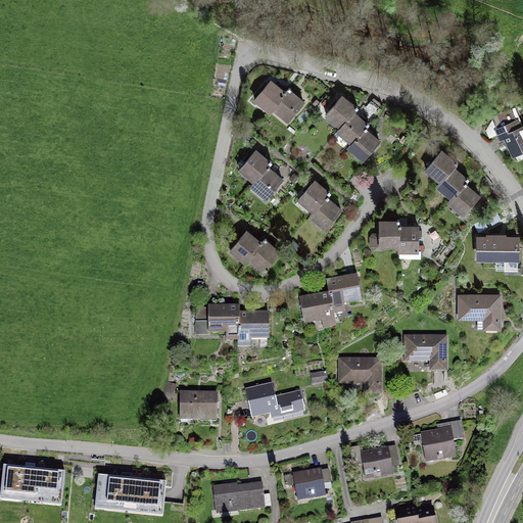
[(284,92),(271,81),(254,99),(270,111),(273,108),(286,92),(285,91),(284,92)]
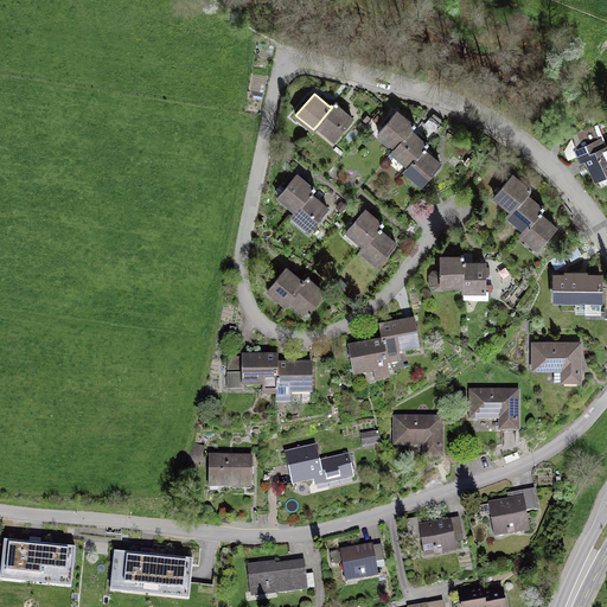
[(332,107),(317,126),(334,140),(352,119),(337,104),(338,103),(336,102),(332,107)]
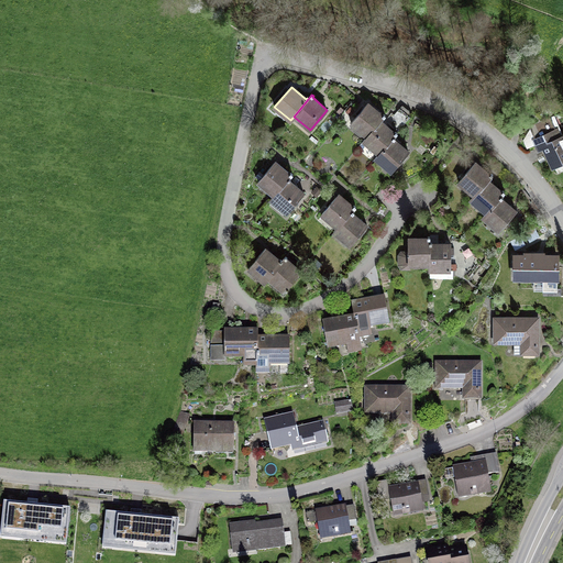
[(383,116),(368,103),(351,123),(367,136),(381,121),(385,116),(384,114),(383,116)]
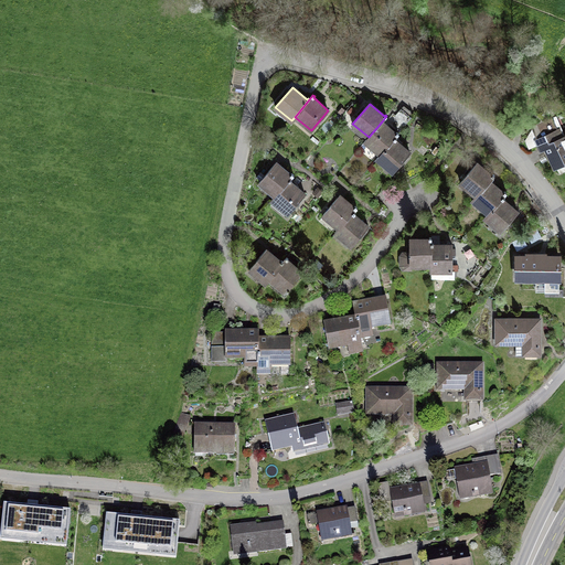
[(532,128),(541,149),(545,147),(555,167),(564,161),(564,137),(562,138),(558,131),(555,132),(555,130),(558,129),(553,118),(532,128)]
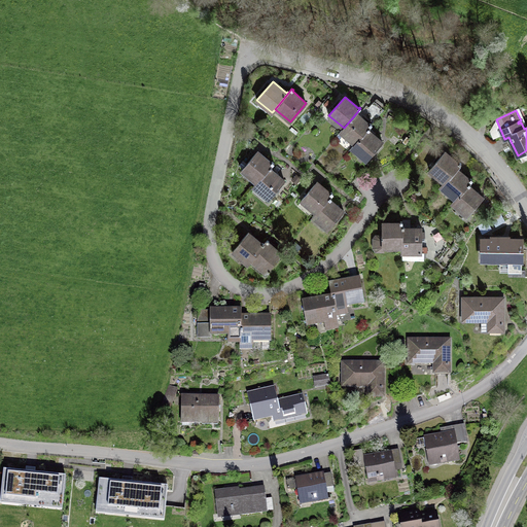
[(370,125),(356,113),(344,128),(341,132),(355,144),(369,128),(372,125),(371,123),(370,125)]
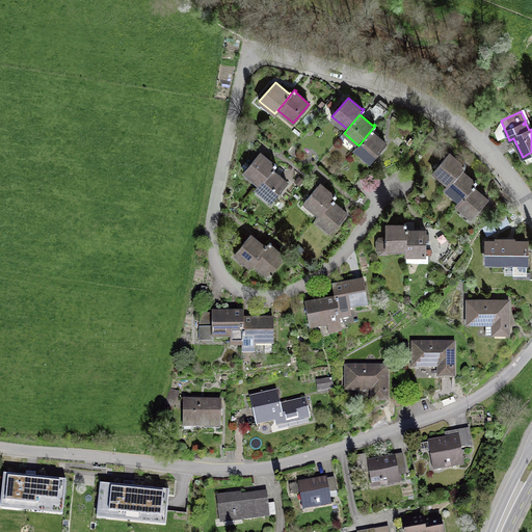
[(358,145),(354,150),(370,162),(386,143),(372,132),(374,131),(372,129),(358,145)]
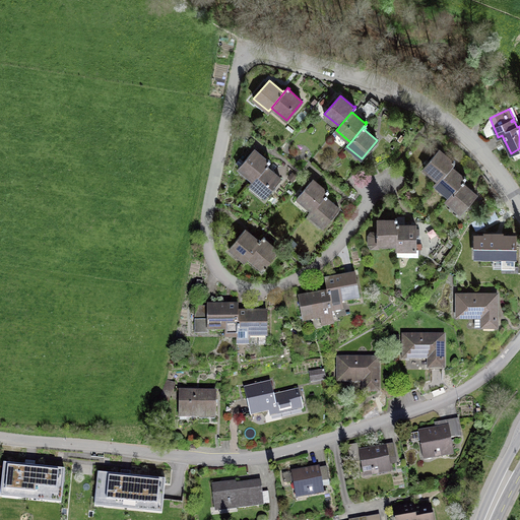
[(239,168),(253,181),(267,165),(270,160),(268,159),(267,160),(254,149),(239,168)]
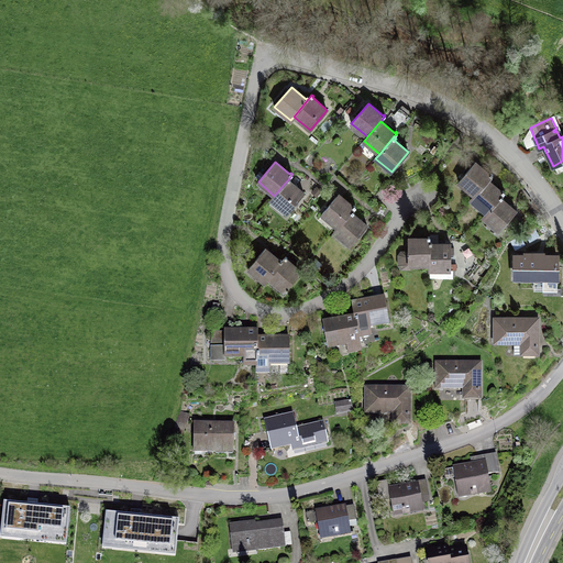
[(474,196),(488,179),(493,174),(492,173),(490,175),(475,162),(459,183),(474,196)]
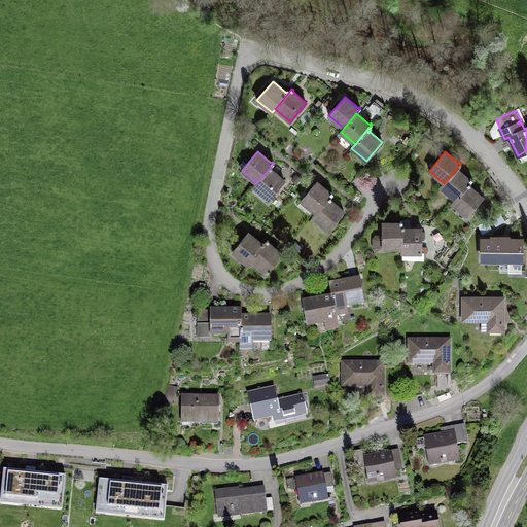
[(253,186),(269,200),(284,180),(271,169),(272,168),(271,167),(256,183),(253,186)]
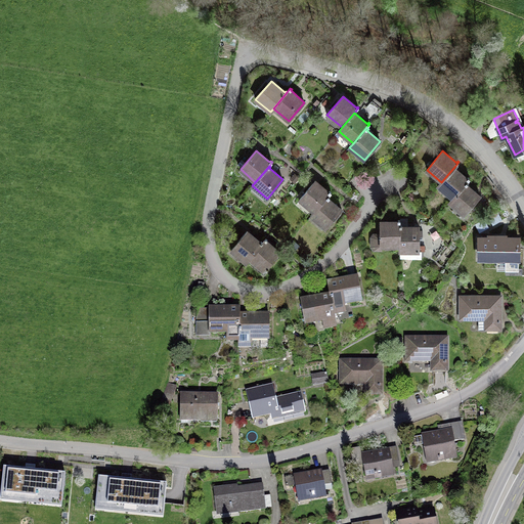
[(438,186),(452,199),(467,182),(470,178),(469,177),(467,178),(454,167),(441,182),(438,186)]
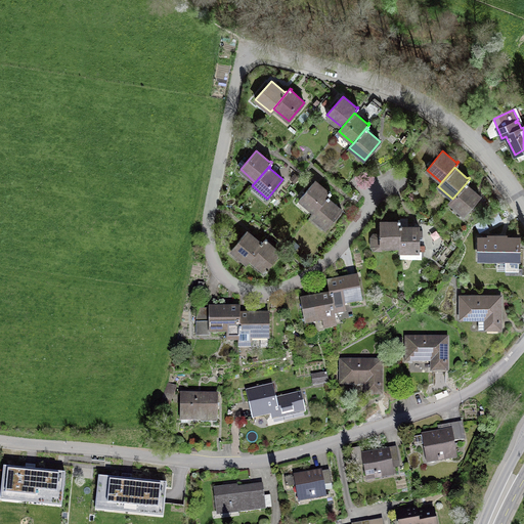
[(299,200),(314,212),(328,195),(331,192),(330,190),(329,192),(315,181),(299,200)]
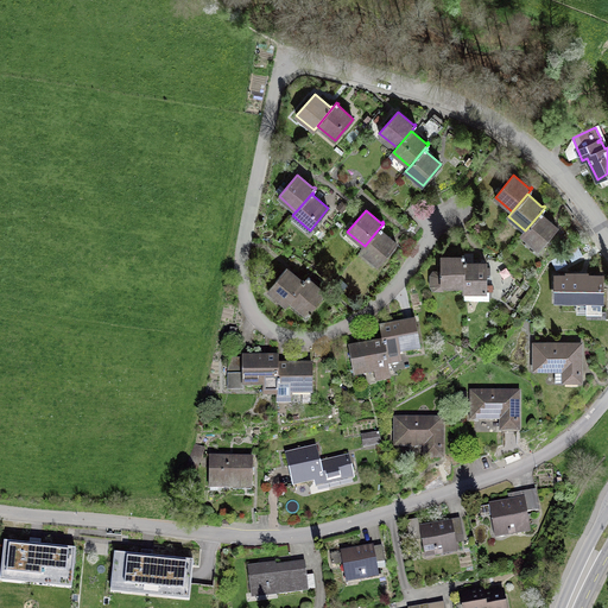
[(543,213),(542,211),(525,230),(521,234),(539,249),(557,227),(542,214),(543,213)]
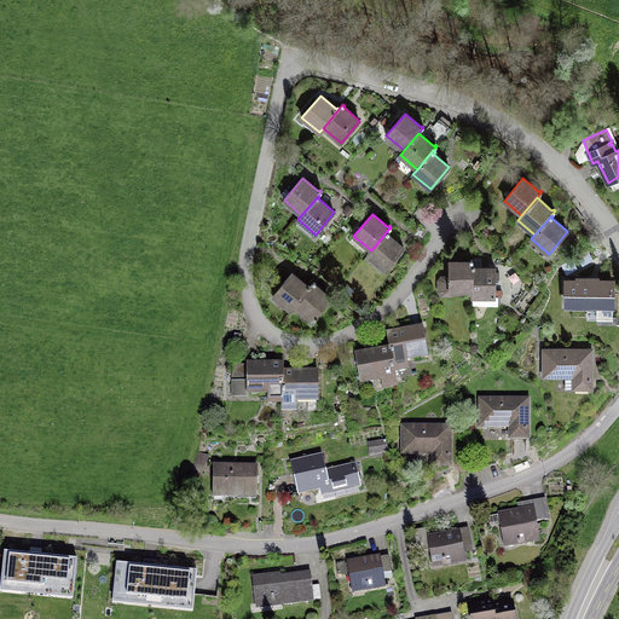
[(385,270),(404,248),(388,235),(389,233),(387,231),(371,250),(368,255),(385,270)]
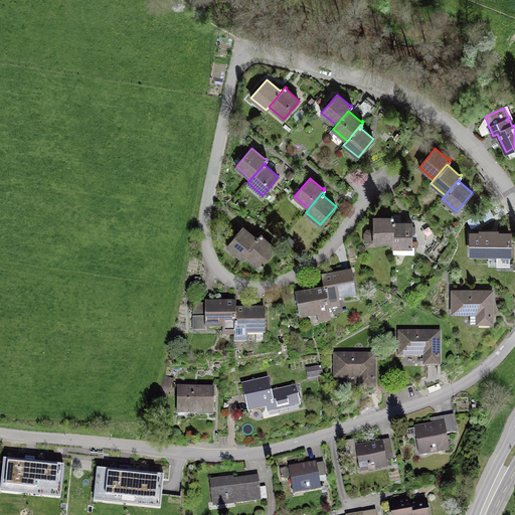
[(373,218),(373,230),(368,230),(366,233),(366,242),(369,244),(374,244),(374,241),(392,241),(393,221),(393,216),(391,216),(391,218),(373,218)]
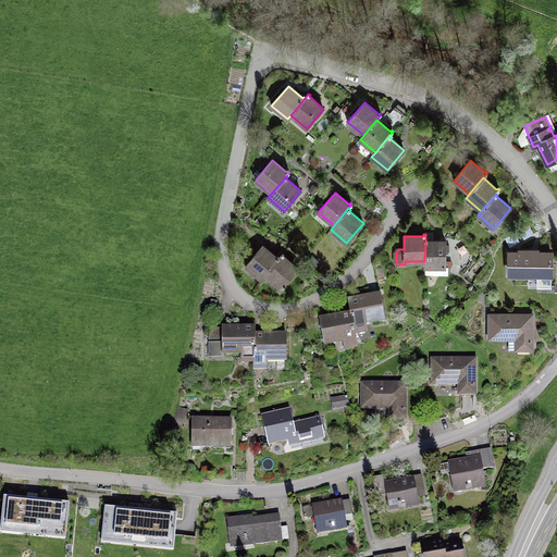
[(425,239),(424,261),(424,267),(445,267),(446,242),(426,240),(426,239),(425,239)]
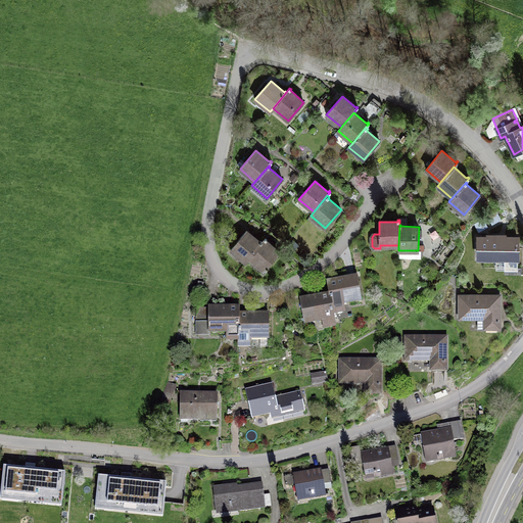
[(249,258),(263,242),(260,241),(259,242),(246,231),(231,249),(245,262),(249,258)]
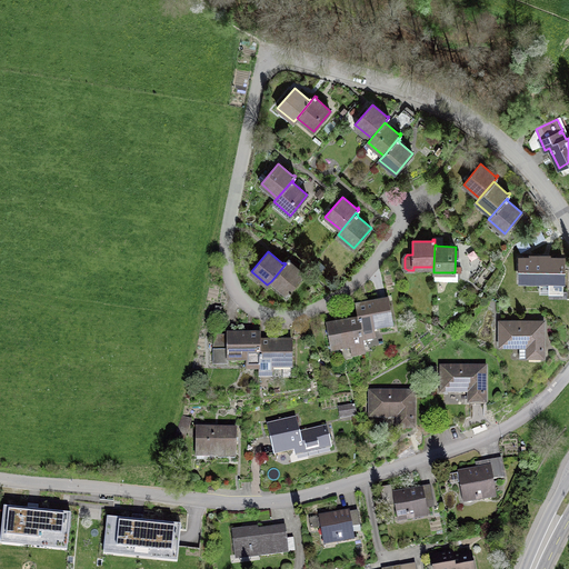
[(562,291),(563,258),(521,258),(521,280),(549,280),(549,291),(562,291)]
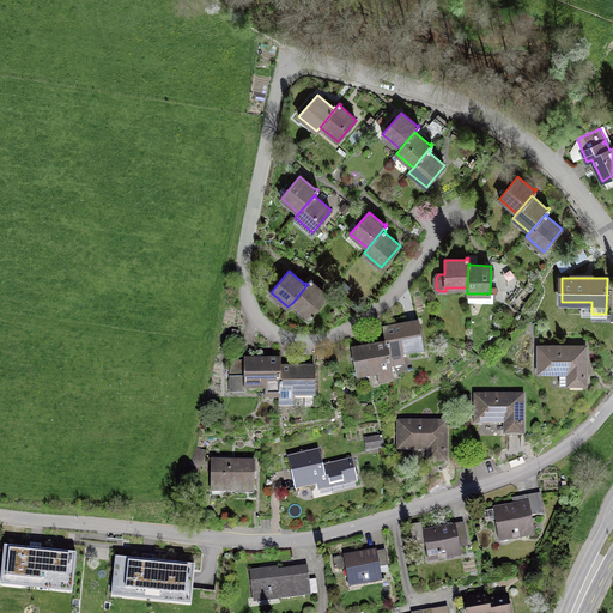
[(309,317),(328,295),(311,281),(313,280),(311,279),(308,284),(292,303),(309,317)]
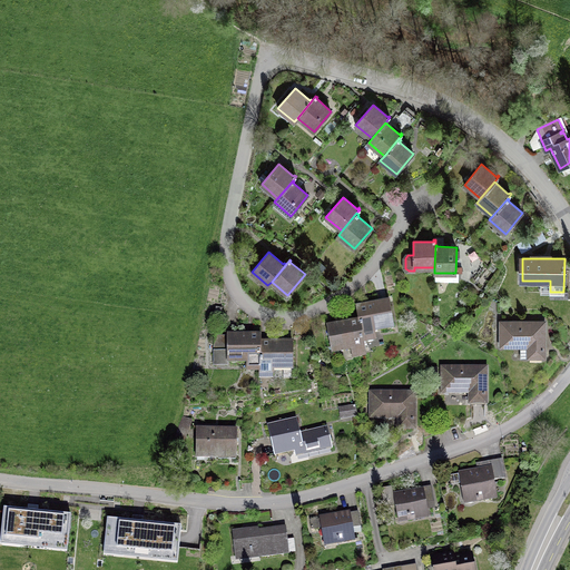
[(357,307),(360,321),(363,340),(375,337),(374,331),(393,327),(389,302),(357,307)]
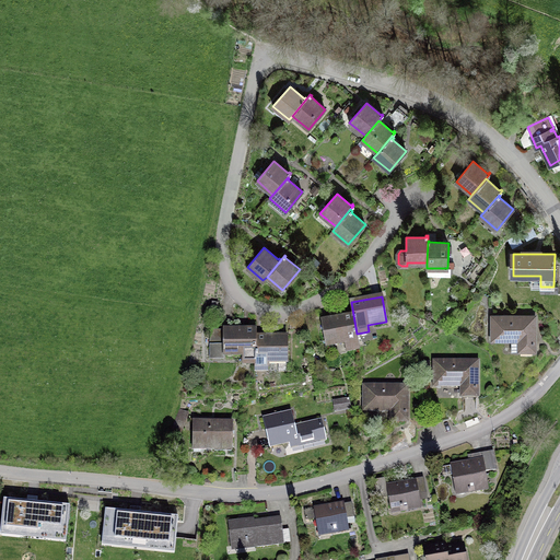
[(353,315),(322,321),(326,346),(346,342),(347,349),(359,347),(357,334),(353,315)]
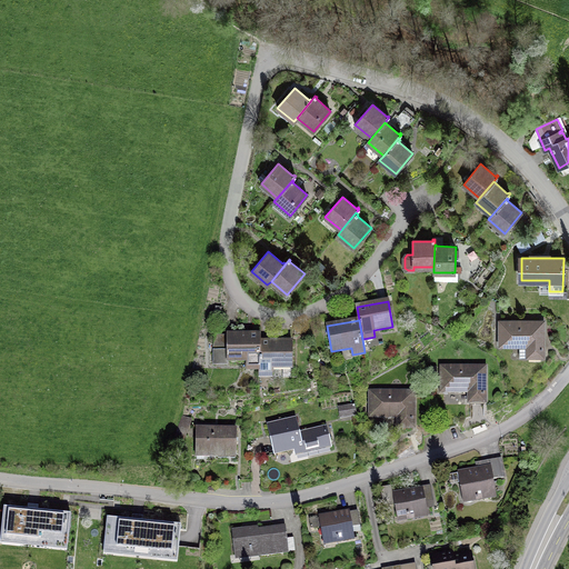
[(542,356),(542,322),(501,322),(501,345),(528,345),(528,356),(542,356)]
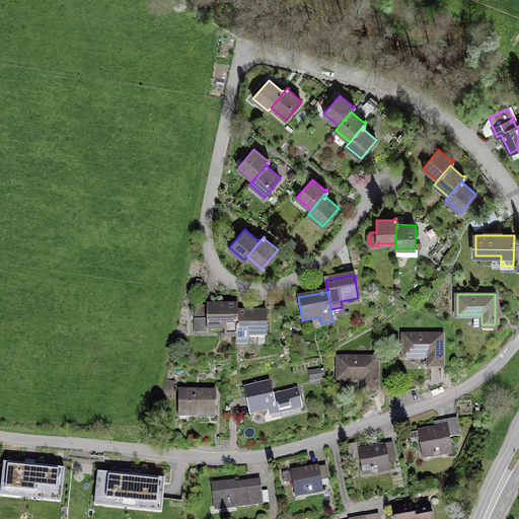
[(237,305),(195,305),(195,332),(208,332),(208,328),(225,328),(225,336),(237,336),(237,311),(237,305)]
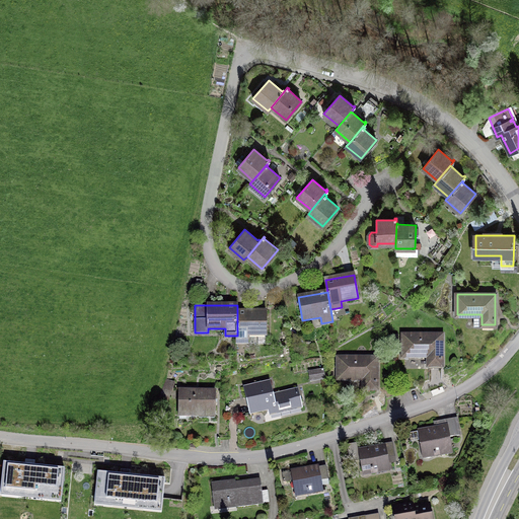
[(237,311),(237,336),(237,342),(248,342),(248,336),(267,336),(267,311),(257,311),(257,306),(244,306),(244,311),(237,311)]
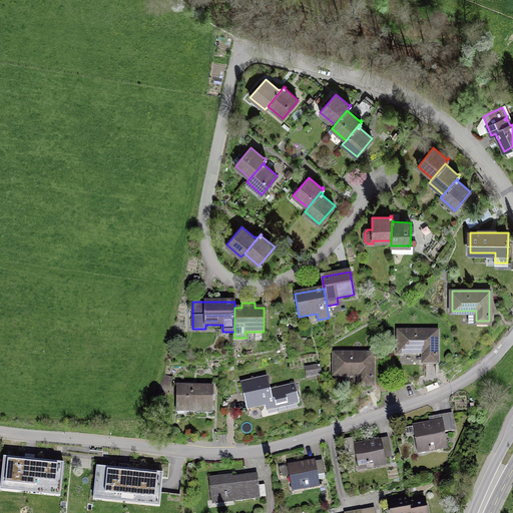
[(437,332),(399,332),(399,352),(424,352),(424,362),(437,362),(437,332)]
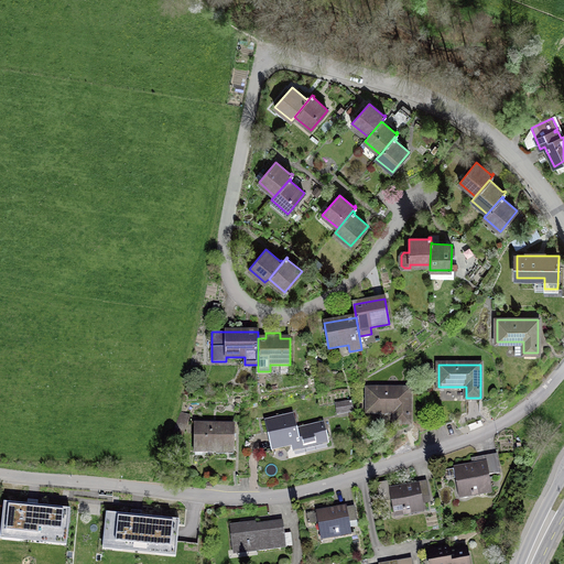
[(409,390),(368,389),(368,412),(396,412),(396,423),(409,423),(409,390)]
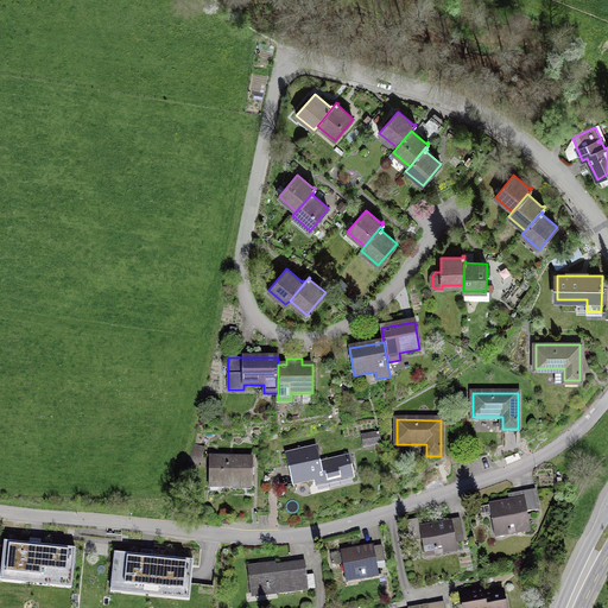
[(379,432),(361,435),(363,447),(365,447),(381,444),(379,432)]
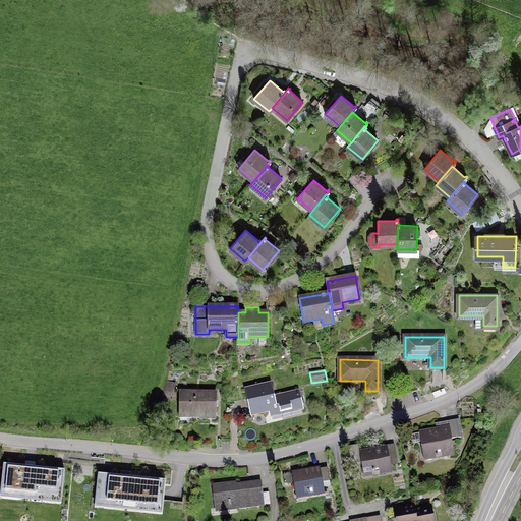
[(167,381),(157,408),(164,410),(174,384),(167,381)]
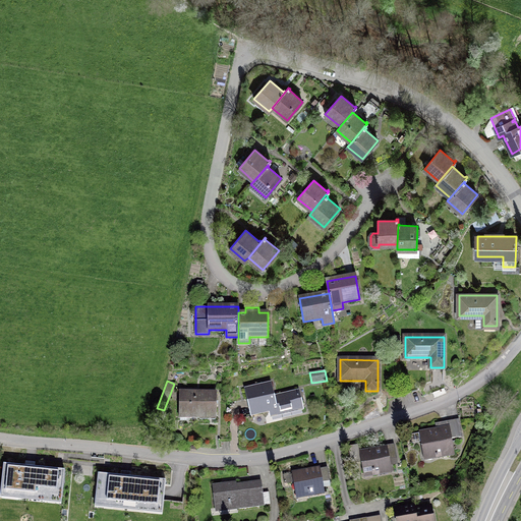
[(251,415),(280,409),(281,414),(302,409),(298,391),(274,397),(271,384),(245,390),(251,415)]
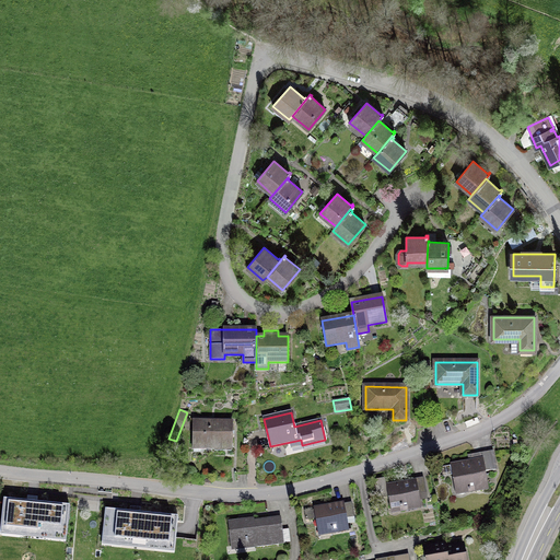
[(211,421),(194,420),(193,446),(232,446),(233,423),(211,422),(211,421)]
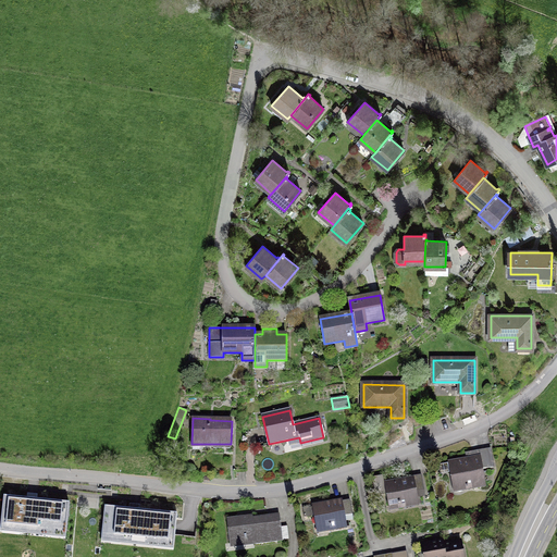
[(479,453),(480,457),(448,463),(450,473),(454,472),(456,485),(465,484),(466,489),(485,485),(483,469),(493,467),(491,450),(479,453)]
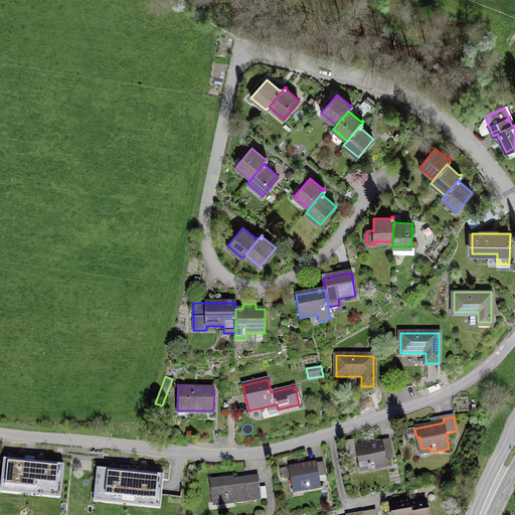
[(348,457),(357,455),(359,467),(368,466),(368,469),(387,466),(385,455),(392,453),(389,439),(382,441),(382,443),(355,447),(356,448),(347,450),(348,457)]
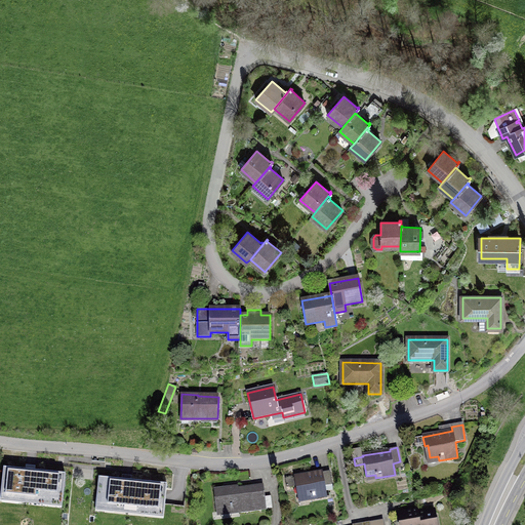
[(63,500),(65,474),(3,468),(1,494),(63,500)]
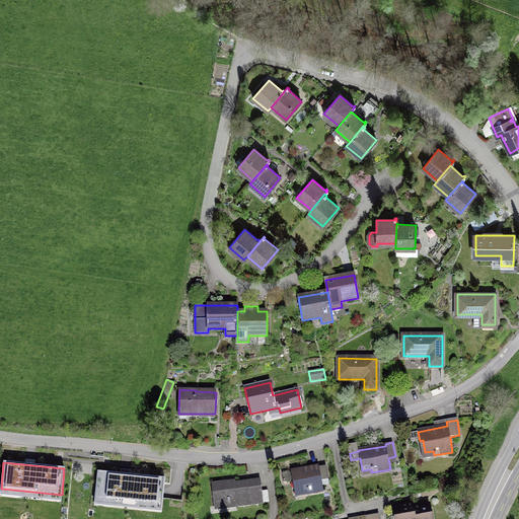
[(326,465),(291,471),(291,472),(282,473),(284,482),(296,479),(298,490),(306,489),(306,494),(322,491),(321,482),(328,479),(326,465)]
